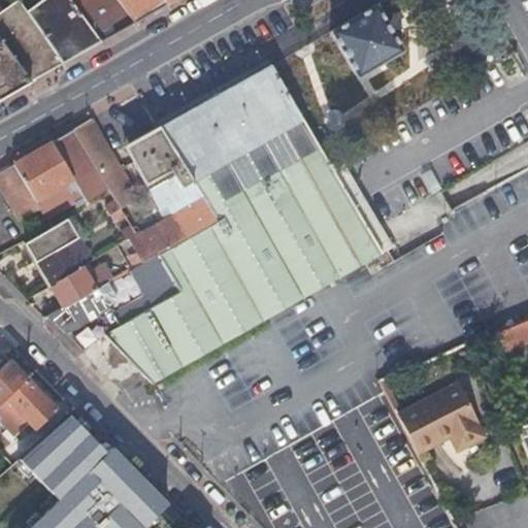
[(0,0),(0,43),(28,83),(50,70),(60,64),(23,12),(13,0),(0,0)]
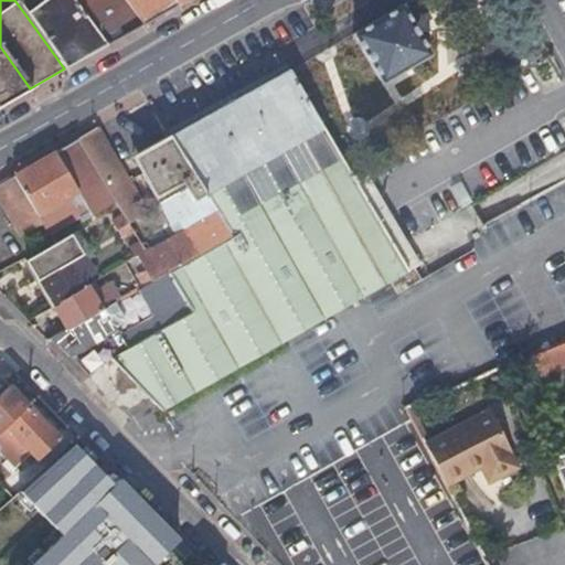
[(64,68),(106,45),(72,0),(42,0),(24,13),(64,68)]
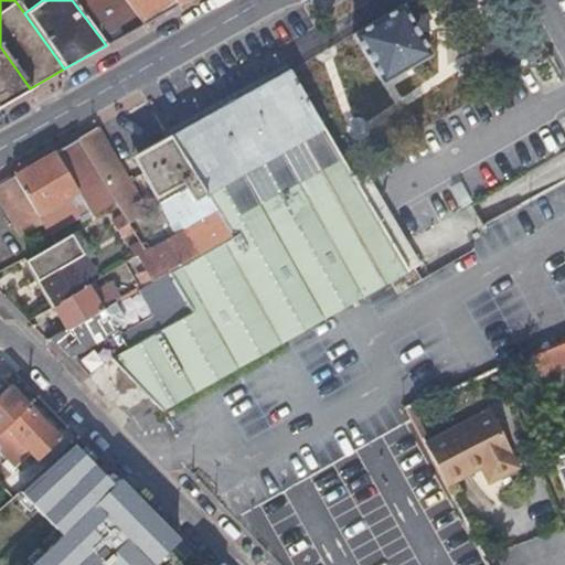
[(120,0),(72,0),(106,45),(140,27),(120,0)]
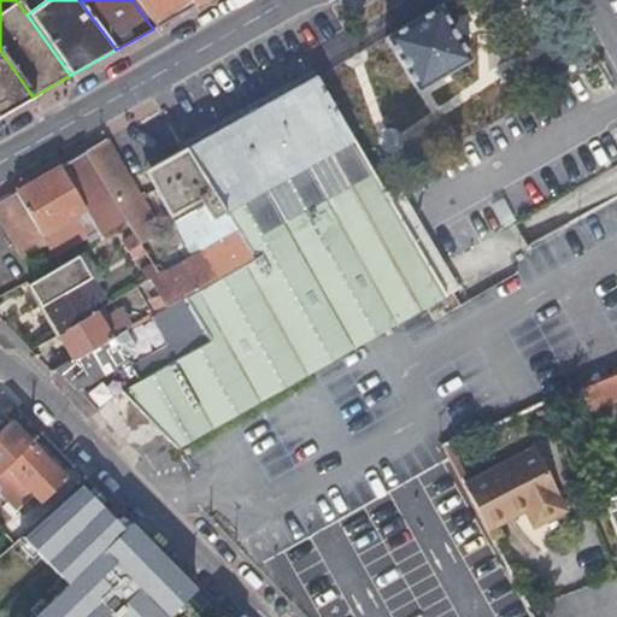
[(131,0),(153,29),(191,7),(186,0),(131,0)]
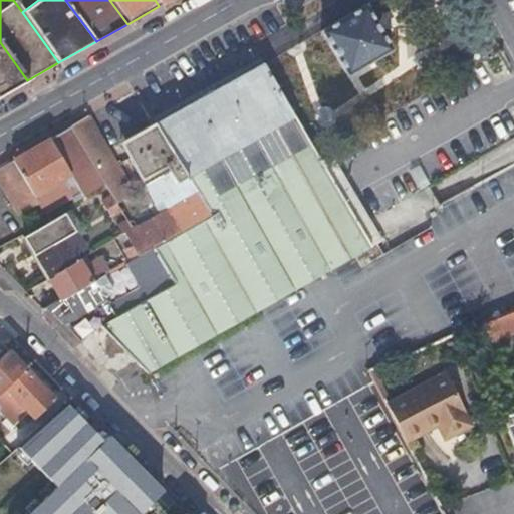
[(366,5),(323,31),(334,52),(330,54),(335,63),(340,60),(349,75),(394,50),(366,5)]
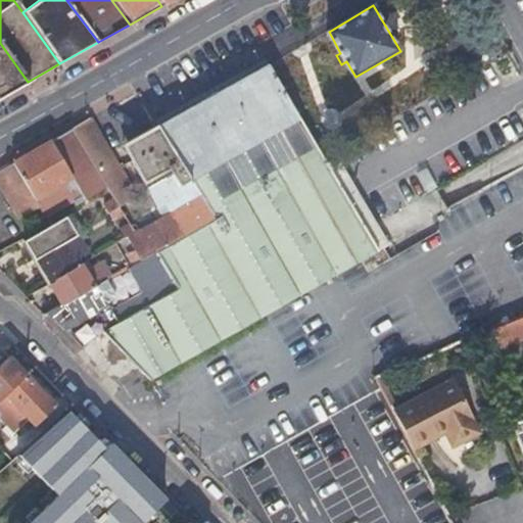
[(0,98),(28,82),(0,43),(0,98)]
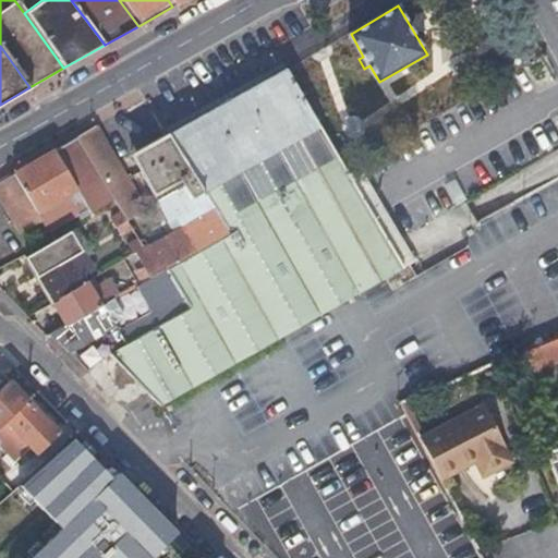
[(113,359),(161,408),(279,340),(317,318),(396,274),(405,268),(347,170),(344,166),(334,147),(287,68),(277,73),(169,133),(205,191),(219,213),(235,239),(165,277),(141,289),(142,292),(164,330),(128,350),(113,359)]
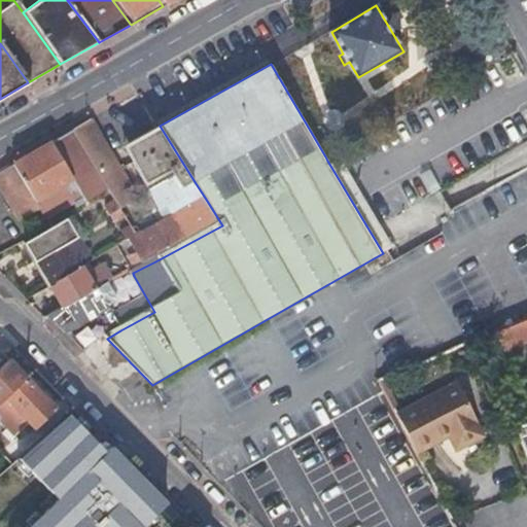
[(94,118),(73,129),(112,191),(116,199),(140,238),(155,261),(222,225),(207,201),(161,227),(94,118)]
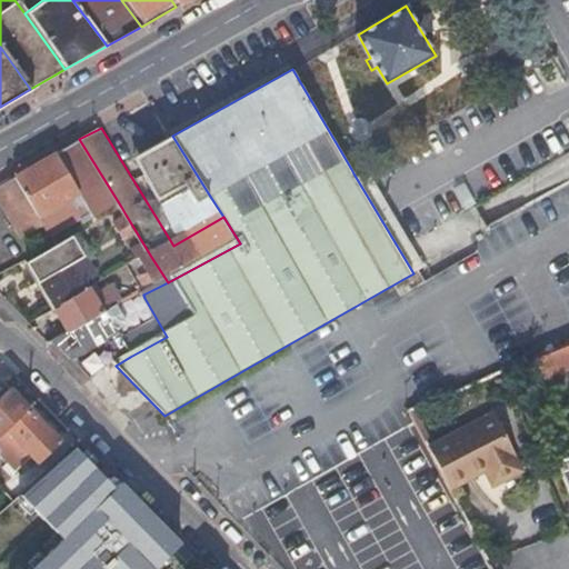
[(172,136),(171,135),(136,157),(171,217),(209,195),(172,136)]
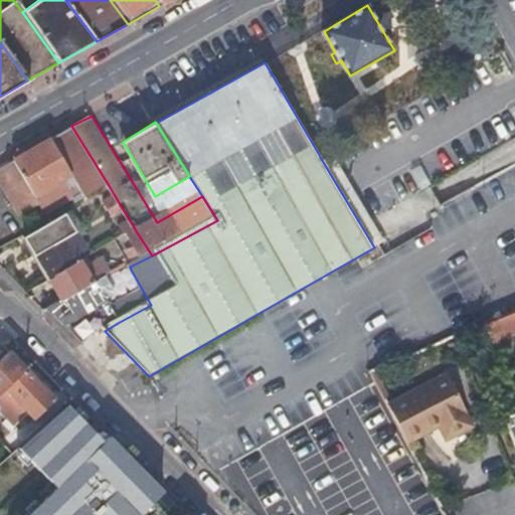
[(71,126),(0,166),(0,190),(16,216),(77,182),(89,197),(110,187),(71,126)]
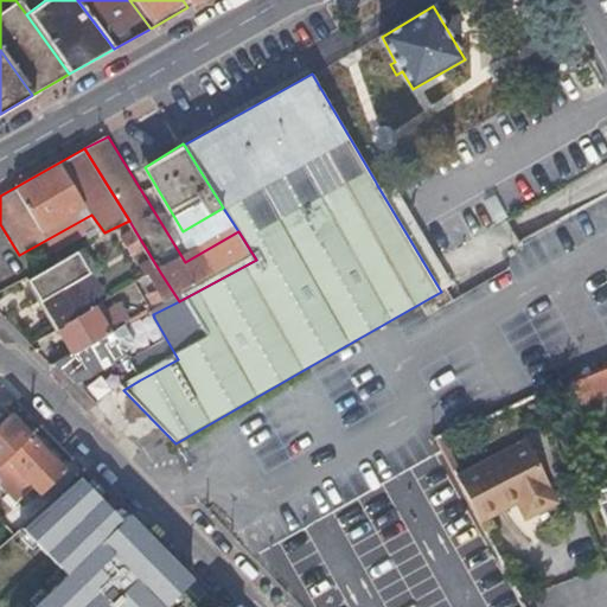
[(82,257),(33,282),(43,300),(40,301),(57,332),(59,331),(96,313),(93,306),(104,300),(82,257)]
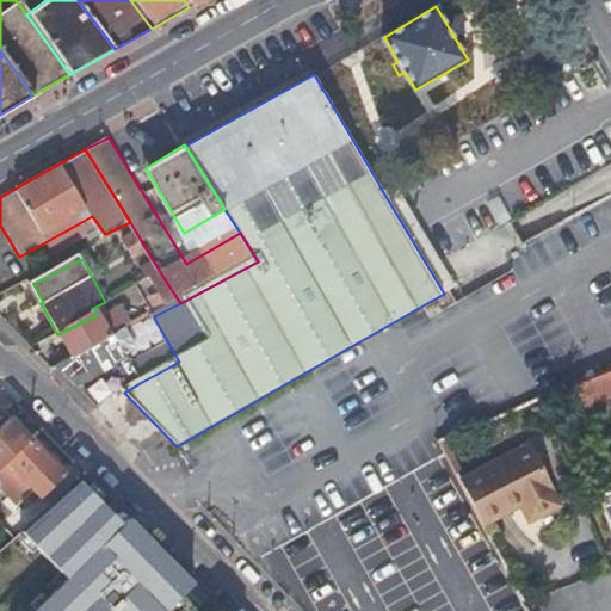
[(60,333),(75,359),(127,332),(135,327),(125,310),(104,320),(100,313),(97,315),(60,333)]
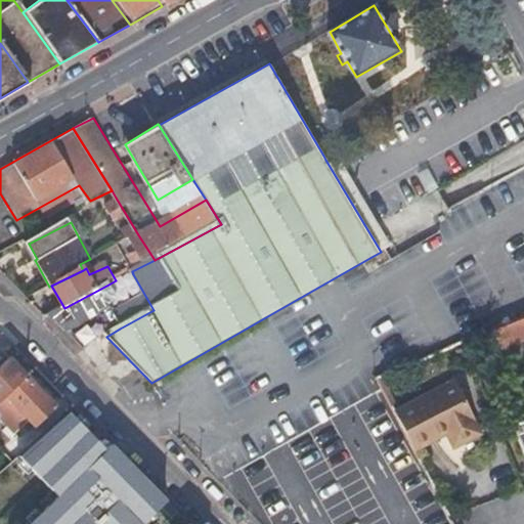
[(84,349),(106,337),(120,329),(110,310),(116,307),(117,302),(108,285),(64,308),(50,315),(84,349)]
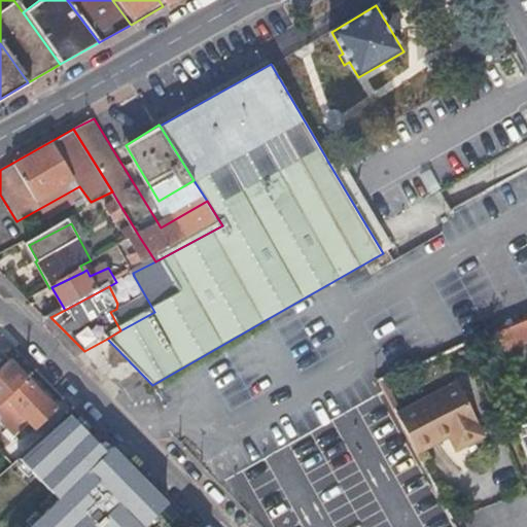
[(300,301),(264,321),(280,339),(309,311),(300,301)]
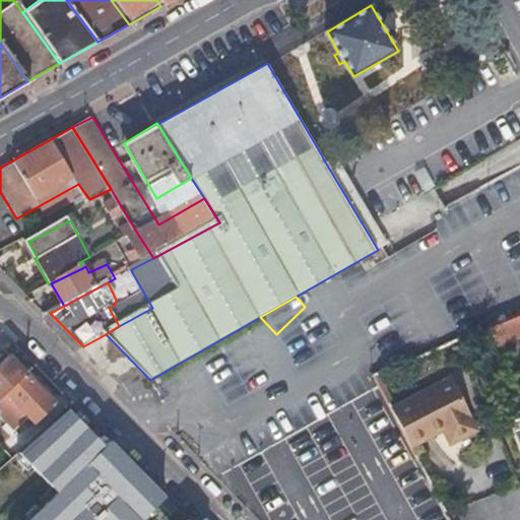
[(519,315),(489,328),(485,329),(495,347),(519,336),(519,315)]
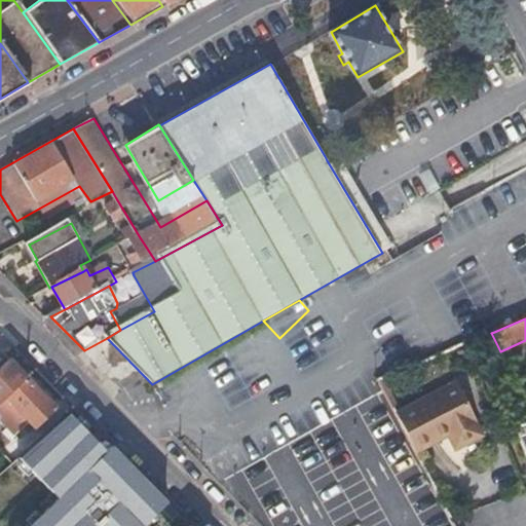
[(0,405),(28,379),(10,361),(0,369),(0,405)]
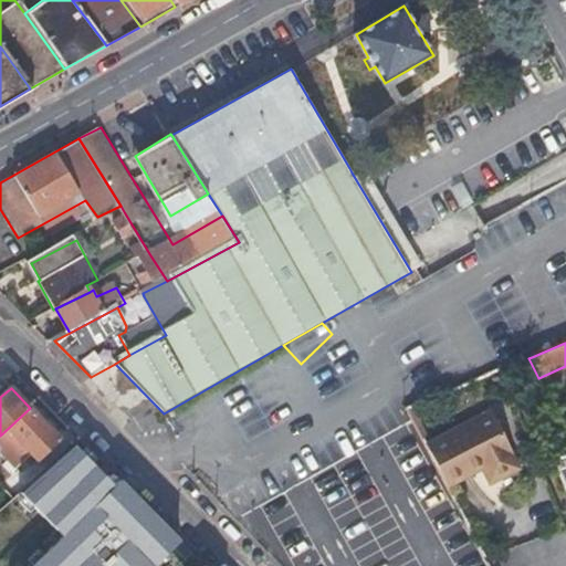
[(60,439),(30,408),(0,436),(0,444),(4,449),(17,438),(39,459),(60,439)]
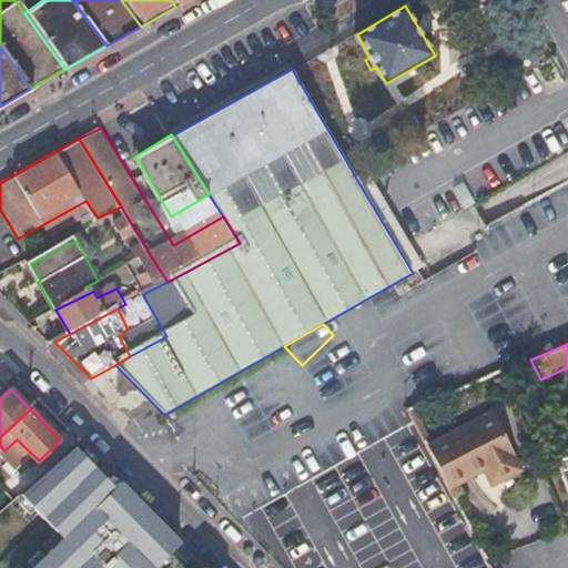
[(493,413),(428,447),(450,490),(494,467),(501,482),(523,469),(493,413)]
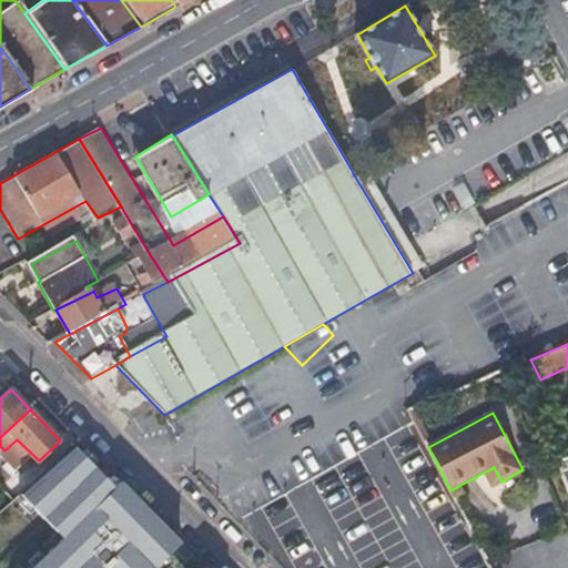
[(204,567),(87,450),(22,497),(72,543),(43,567),(204,567)]
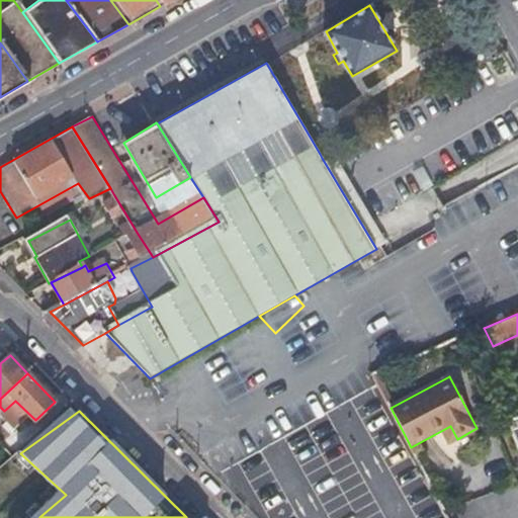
[(517,417),(506,422),(515,447),(517,445),(517,417)]
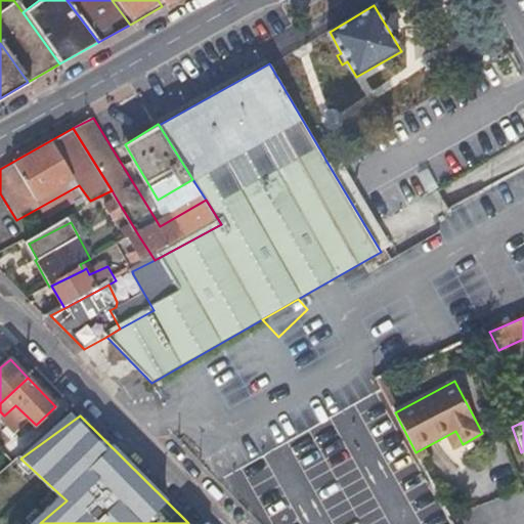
[(483,523),(475,509),(450,520),(452,523),(483,523)]
